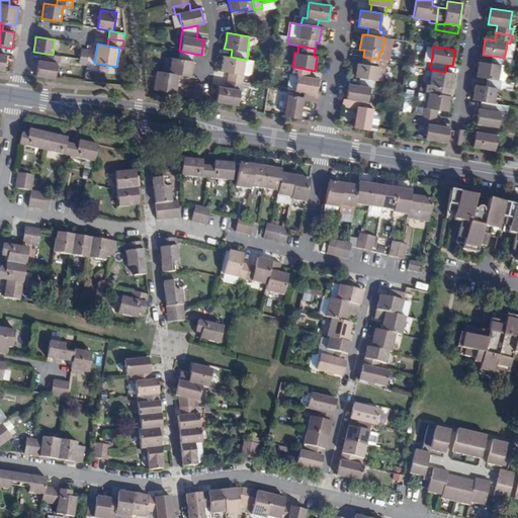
[(86,65),(89,50),(81,49),(79,64),(86,65)]
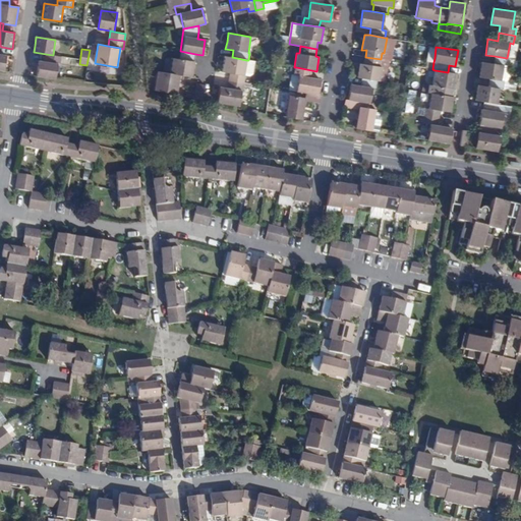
[(180,75),(191,77),(193,66),(195,54),(180,51),(179,59),(172,58),(170,73),(180,75)]
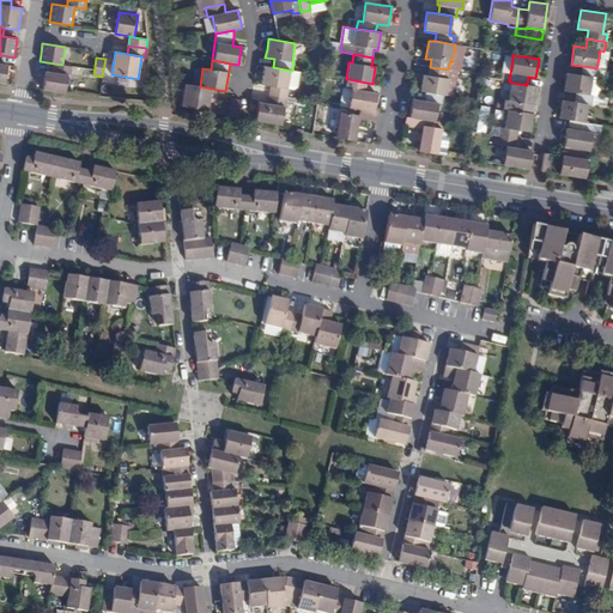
[(73,67),(62,65),(54,64),(53,72),(46,71),(42,90),(64,93),(67,74),(72,76),(73,67)]
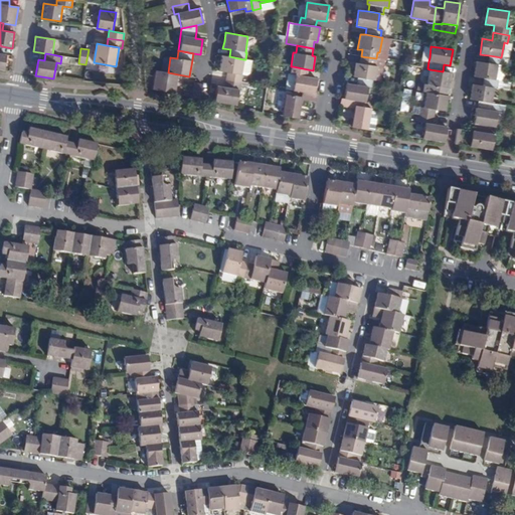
[(243,59),(229,56),(221,55),(219,71),(226,72),(225,79),(241,82),(242,74),(240,74),(243,59)]
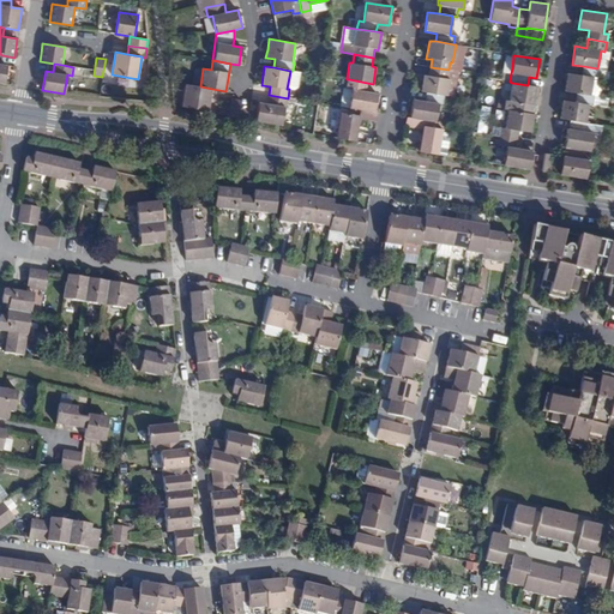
[(567,73),(564,91),(577,94),(591,95),(594,77),(600,78),(602,70),(597,68),(583,66),(582,76),(567,73)]
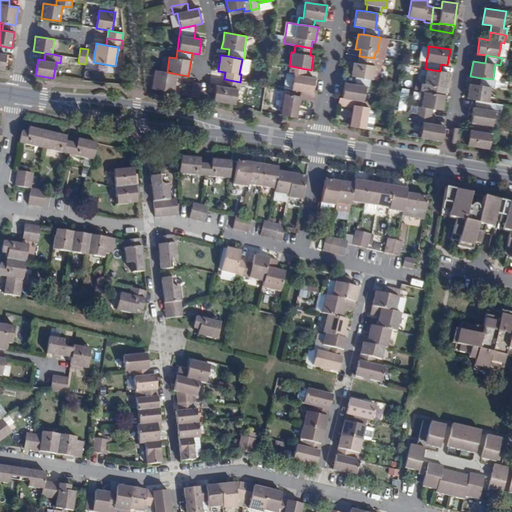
[(374,58),(359,56),(357,63),(353,62),(351,76),(355,77),(370,79),(373,80),(375,66),(373,66),(374,58)]
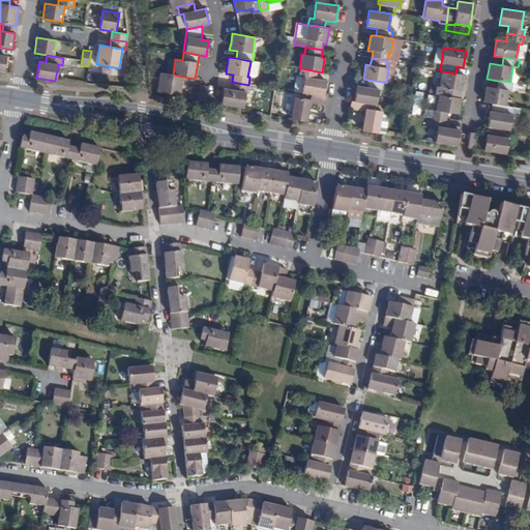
[(253,61),(251,61),(247,77),(249,77),(255,78),(258,76),(260,62),(253,61)]
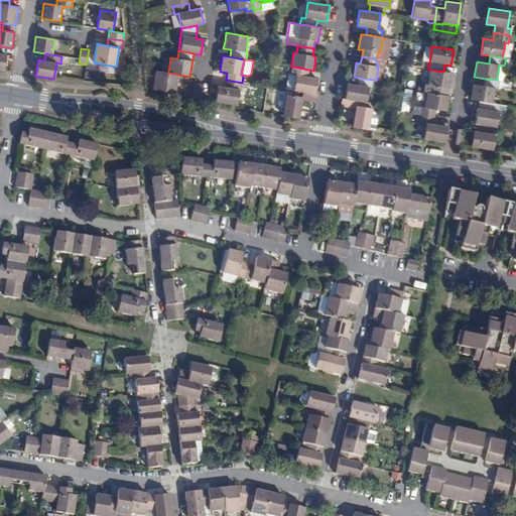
[(302,92),(314,94),(317,79),(307,78),(308,70),(293,67),(292,75),(295,76),(293,91),(302,92)]
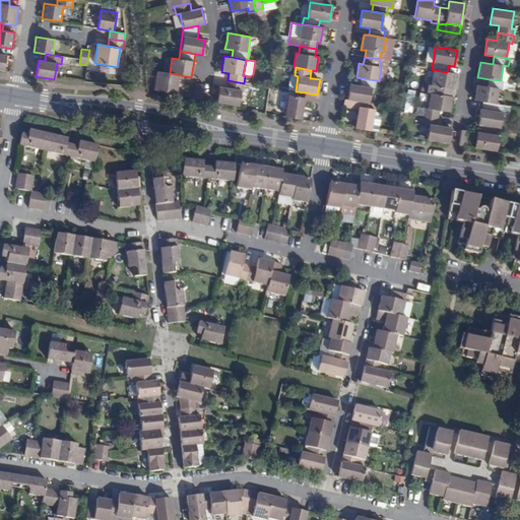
[(453,89),(456,73),(447,72),(434,70),(432,85),(429,85),(428,92),(430,92),(443,94),(444,87),(453,89)]
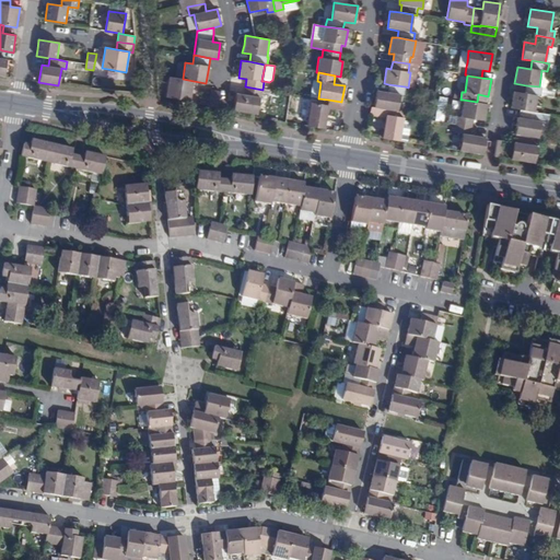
[(190,101),(194,81),(183,79),(168,77),(166,97),(173,98),(190,101)]
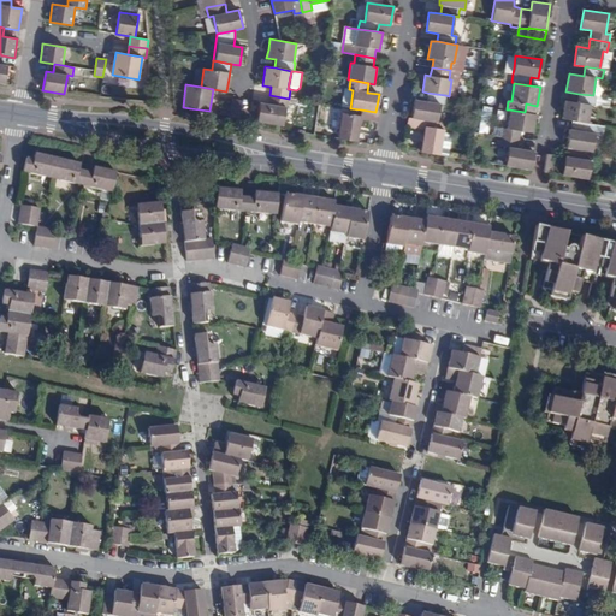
[(415,100),(412,118),(438,122),(440,104),(444,105),(445,95),(427,93),(426,101),(415,100)]
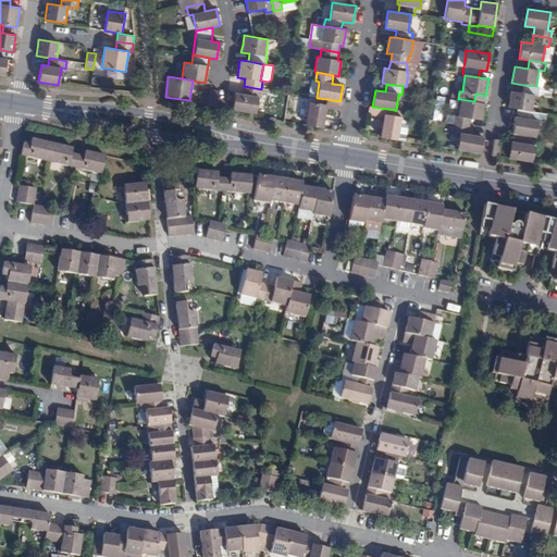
[(511,91),(508,108),(517,109),(532,111),(534,95),(537,96),(540,87),(536,86),(523,85),(522,93),(511,91)]
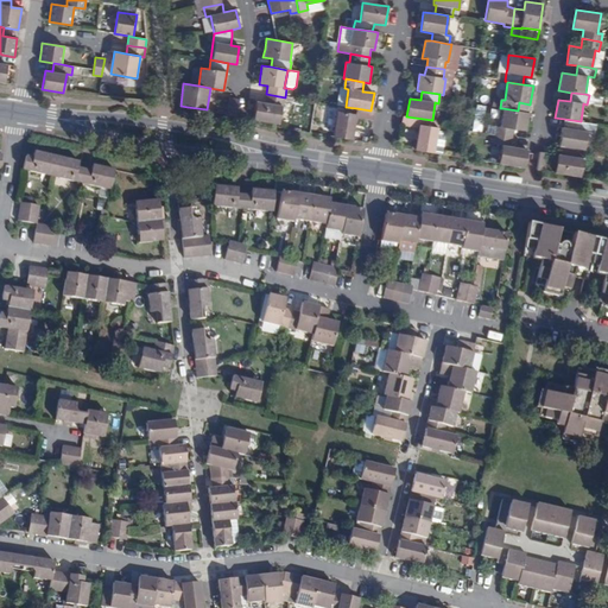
[(285,97),(266,94),(265,103),(257,102),(253,120),(278,124),(282,106),(284,107),(285,97)]
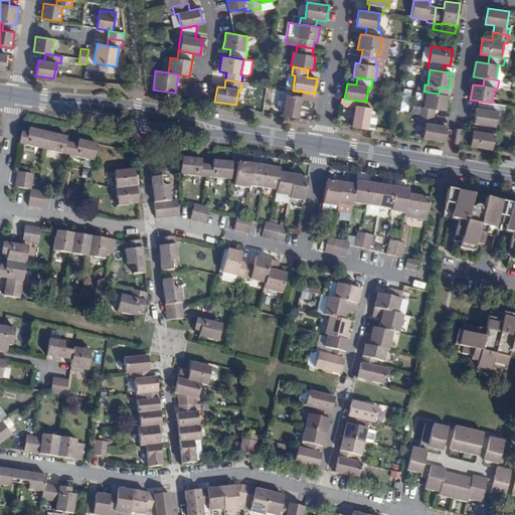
[(192,98),(200,99),(202,83),(194,82),(192,98)]
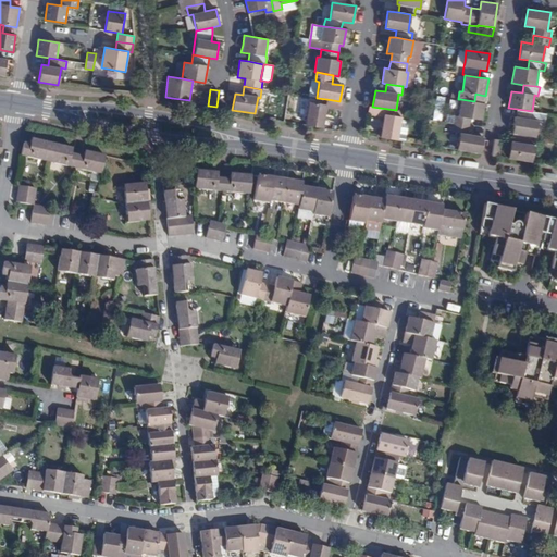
[(326,109),(342,111),(343,102),(339,101),(326,99),(325,106),(309,102),(305,125),(323,128),(326,109)]
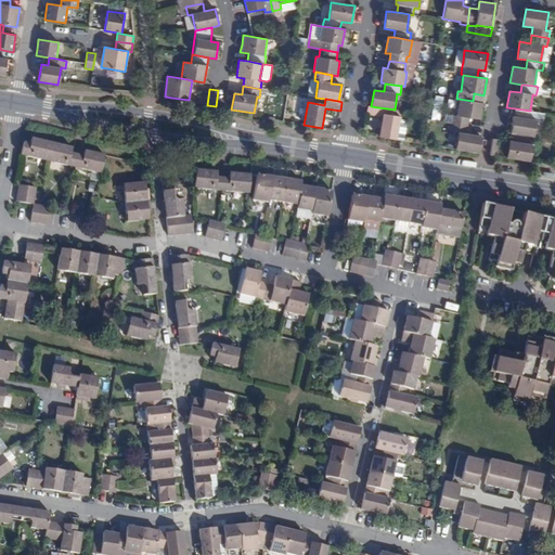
[(451,124),(468,126),(469,118),(480,120),(483,103),(473,101),(459,99),(455,116),(453,116),(451,124)]
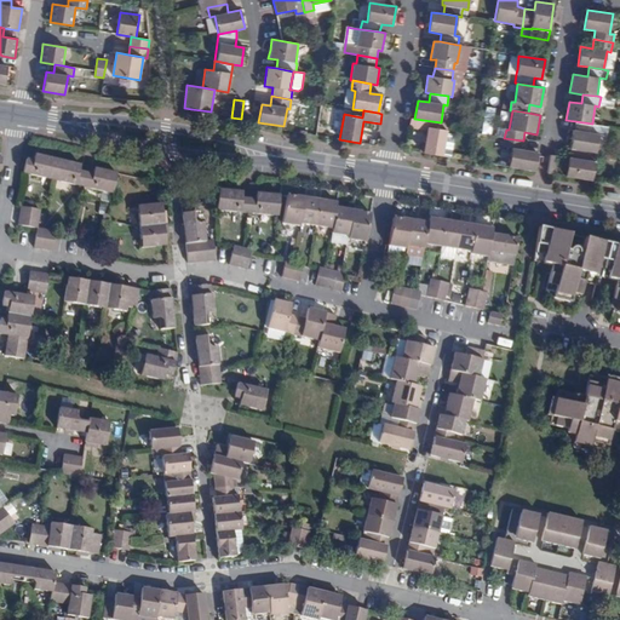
[(414,119),(411,119),(408,128),(426,131),(423,153),(443,156),(447,137),(448,125),(441,122),(414,119)]
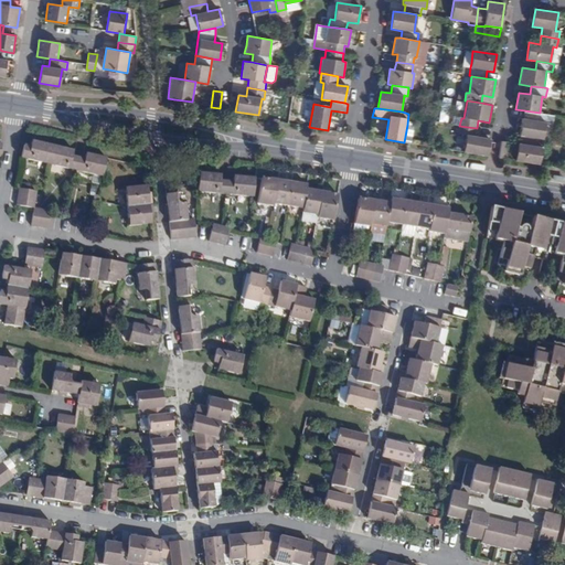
[(522,118),(519,136),(543,139),(545,123),(540,121),(541,113),(540,113),(524,110),(523,119),(522,118)]
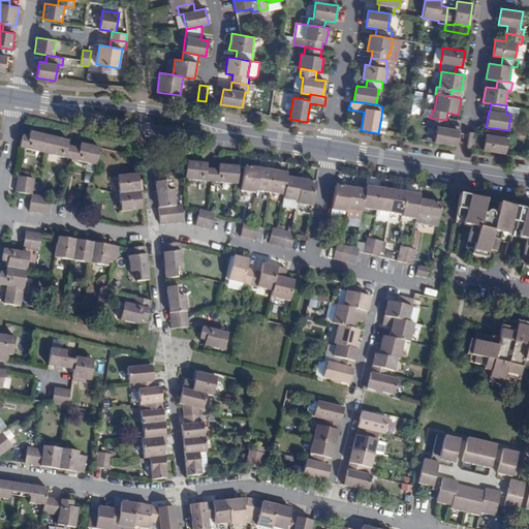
[(389,118),(381,117),(378,133),(385,134),(389,118)]
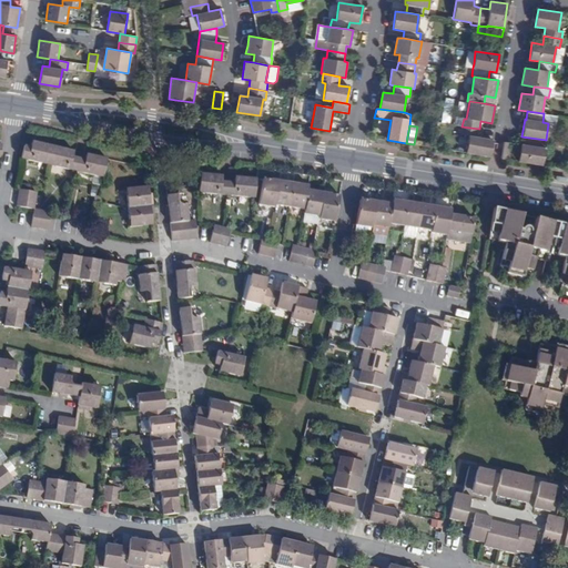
[(466,153),(489,156),(490,146),(492,140),(478,137),(479,129),(462,127),(460,135),(468,137),(466,153)]
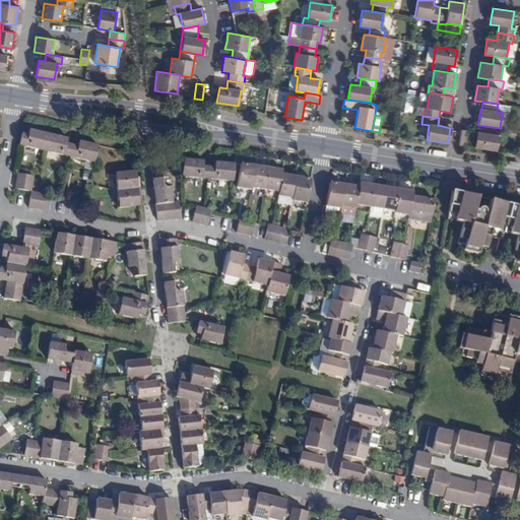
[(45,151),(49,134),(29,129),(27,134),(22,133),(19,145),(45,151)]
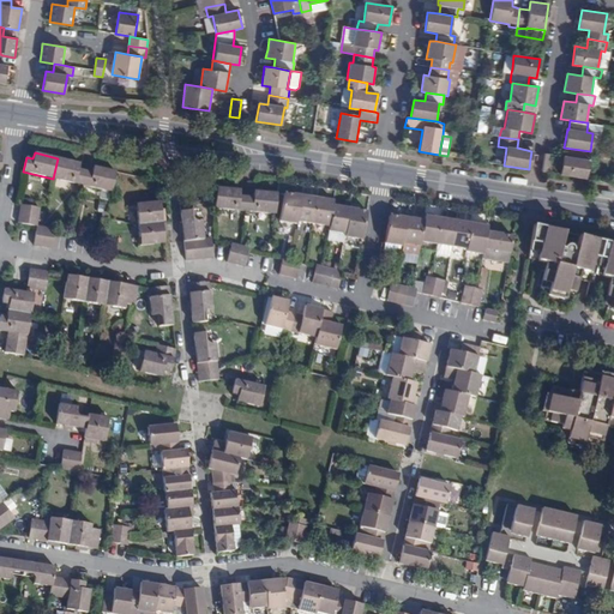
[(552,173),(554,155),(545,154),(541,172),(552,173)]
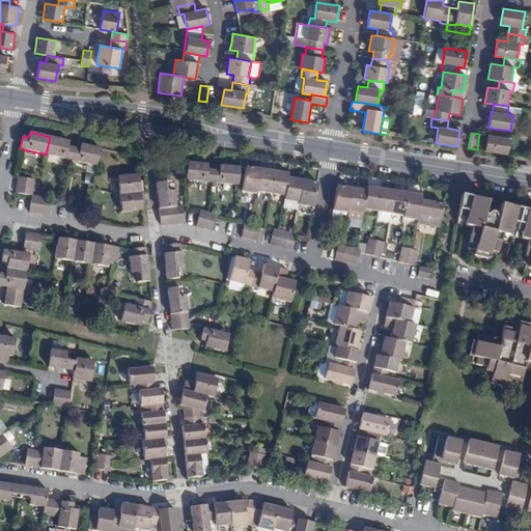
[(484,150),(507,155),(509,139),(486,135),(484,150)]
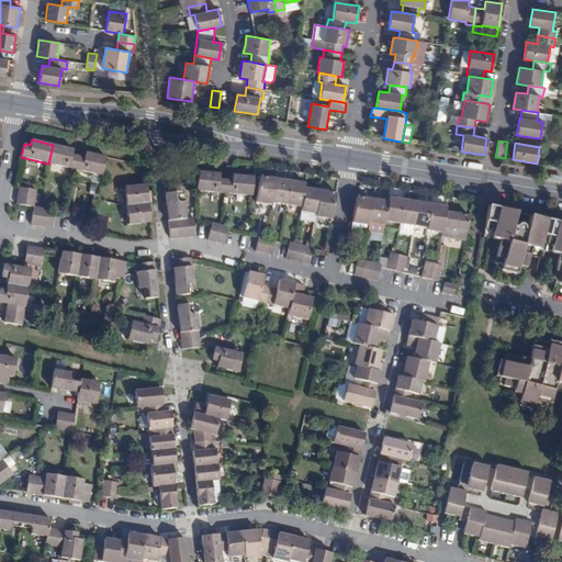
[(48,164),(75,169),(78,157),(71,155),(72,149),(53,145),(48,164)]
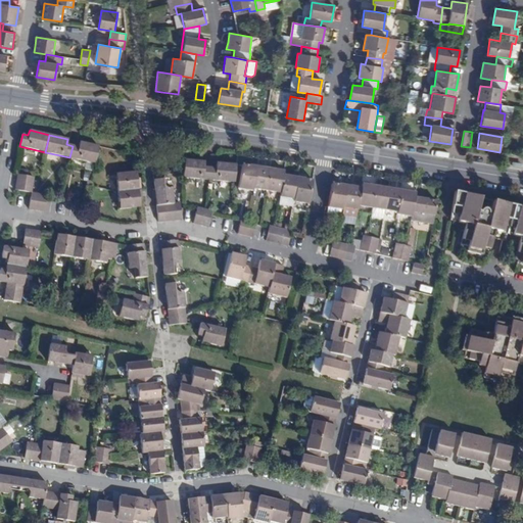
[(95,163),(99,146),(80,142),(78,147),(73,146),(69,157),(95,163)]
